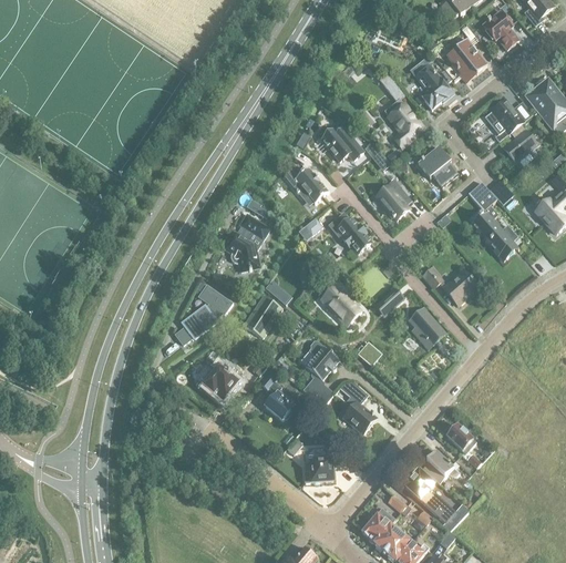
[(460,14),(477,0),(446,0),(441,4),(451,18),(459,12),(460,14)]
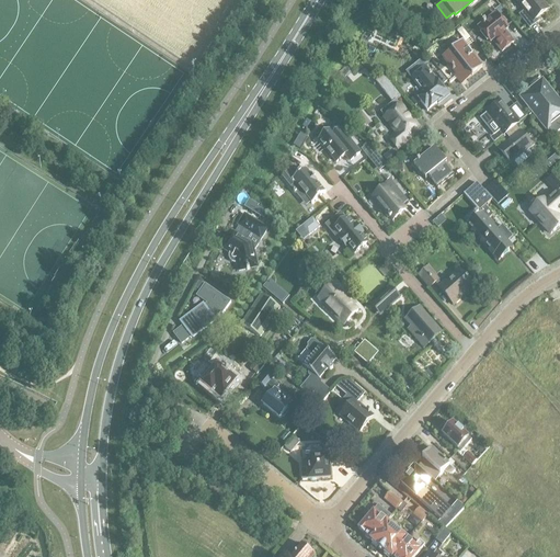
[(535,13),(546,3),(543,0),(520,0),(524,6),(517,11),(529,25),(538,18),(535,13)]
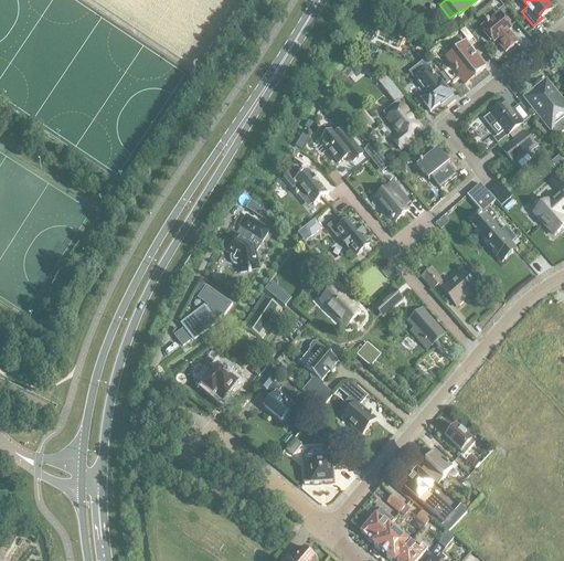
[(504,48),(517,39),(508,28),(510,25),(498,9),(480,23),(493,39),(496,36),(504,48)]
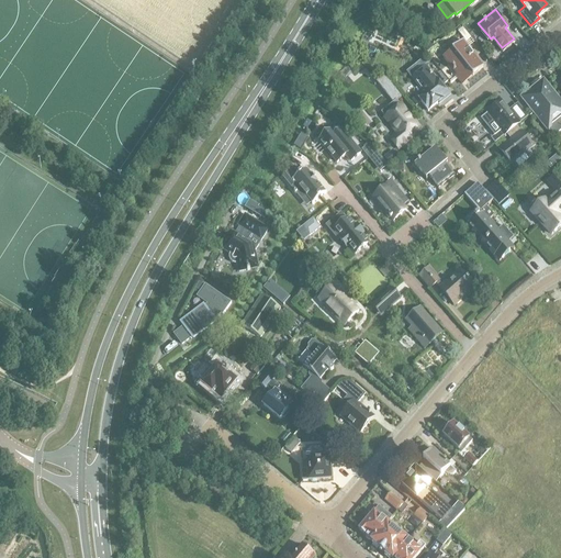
[(376,24),(381,29),(384,23),(379,19),(376,24)]
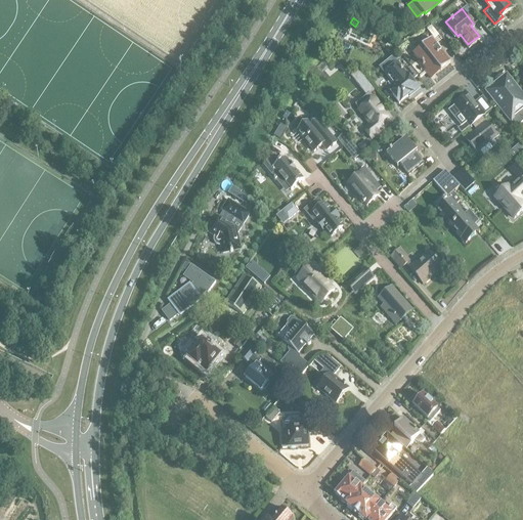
[(440,67),(450,58),(431,35),(420,43),(421,43),(412,49),(426,66),(425,68),(430,74),(439,67),(440,67)]
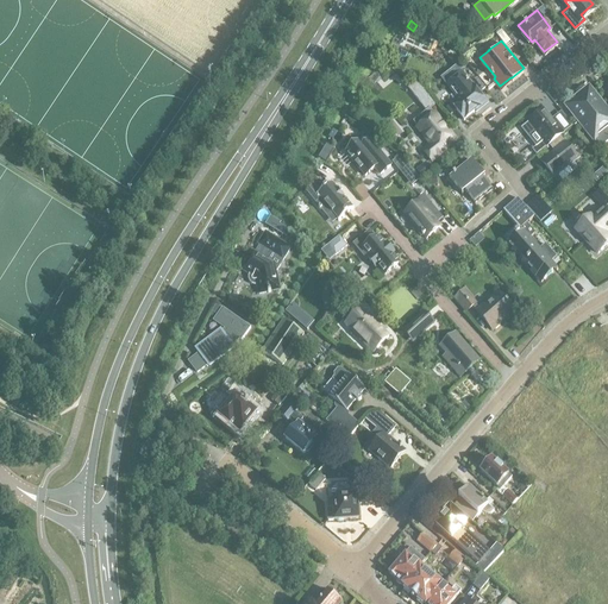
[(463,117),(486,98),(472,82),(471,82),(462,69),(450,79),(461,92),(450,100),(463,117)]
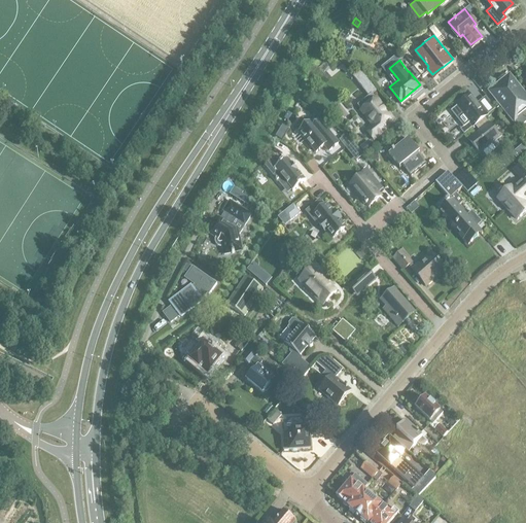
[(522,121),(525,117),(525,96),(509,74),(491,88),(510,112),(513,109),(522,121)]
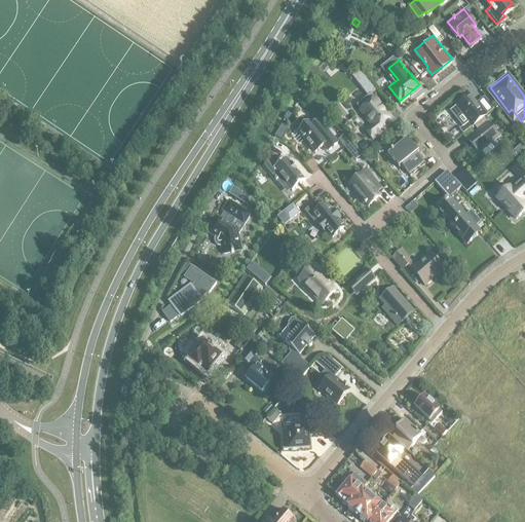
[(372,122),(366,127),(372,135),(388,121),(384,116),(388,113),(371,90),(355,102),(357,102),(372,122)]
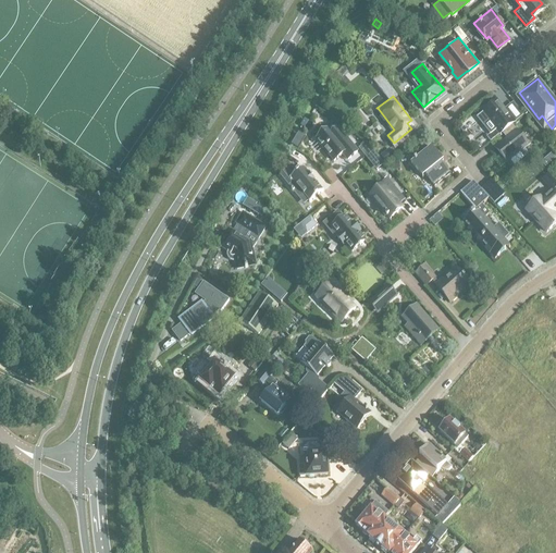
[(485,133),(490,137),(498,131),(511,120),(514,118),(496,96),(476,113),(477,113),(490,130),(485,133)]
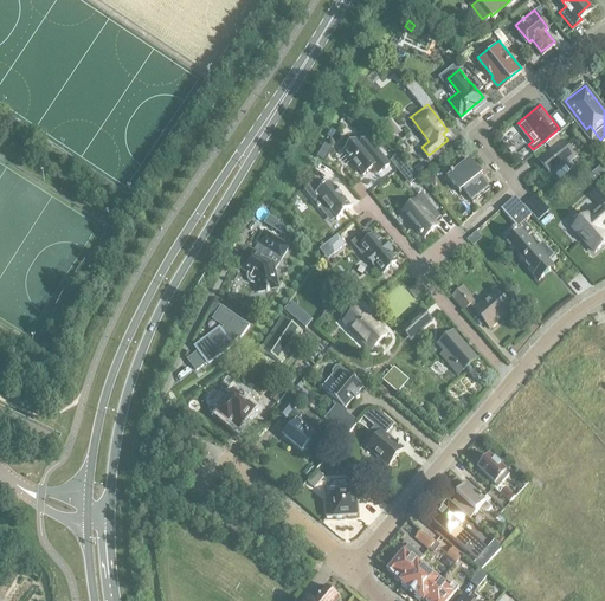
[(559,107),(552,110),(559,123),(566,121),(559,107)]
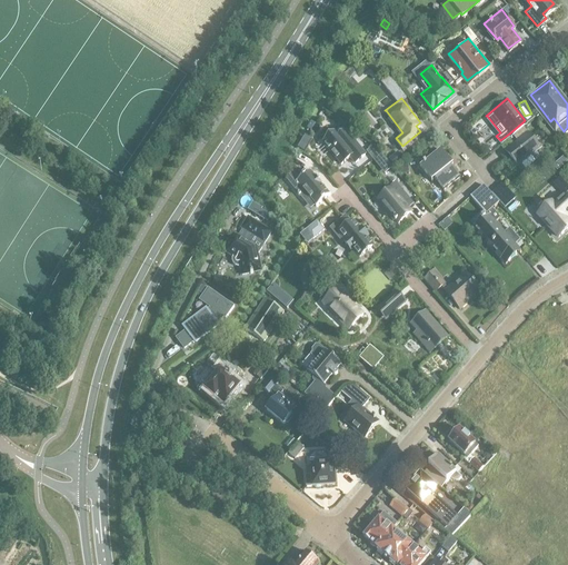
[(505,147),(517,162),(520,159),(524,165),(534,157),(529,151),(539,145),(522,122),(509,134),(509,135),(512,132),(517,137),(505,147)]
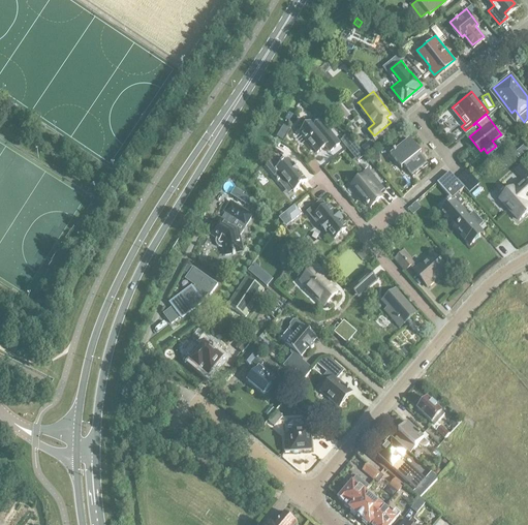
[(324,143),(329,148),(338,141),(320,119),(315,123),(312,120),(300,129),(310,142),(316,149),(324,143)]
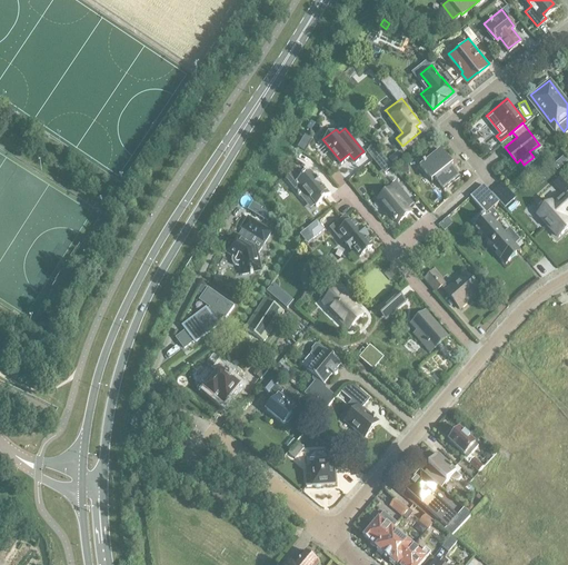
[(297,142),(305,146),(311,134),(304,129),(297,142)]
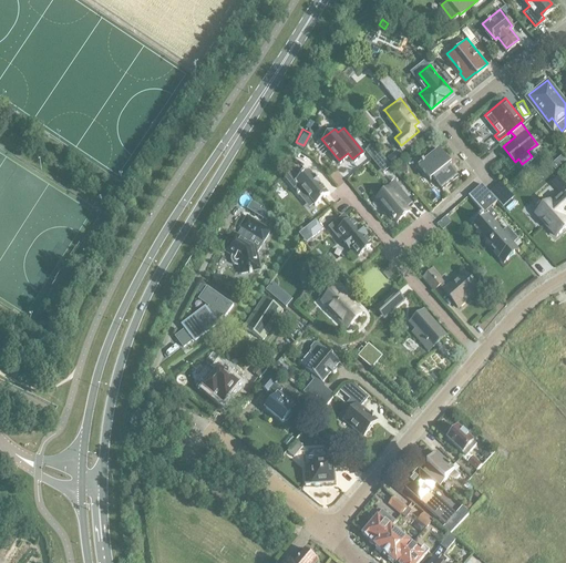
[(382,154),(373,143),(366,149),(369,152),(376,161),(382,154)]
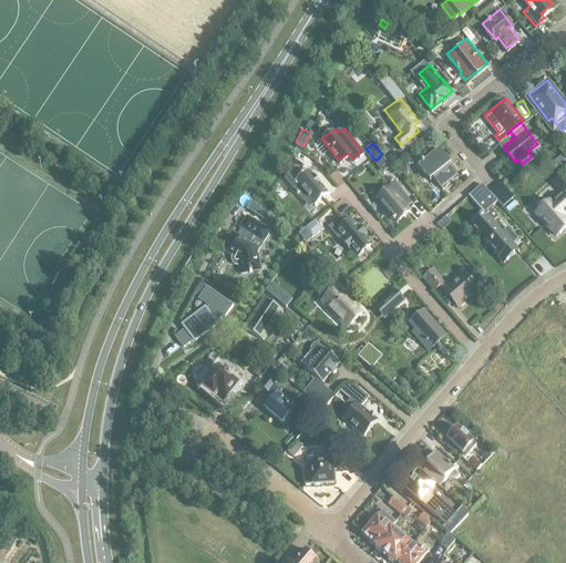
[(441,186),(456,173),(444,157),(446,155),(438,145),(417,162),(423,171),(429,166),(434,172),(432,174),(441,186)]
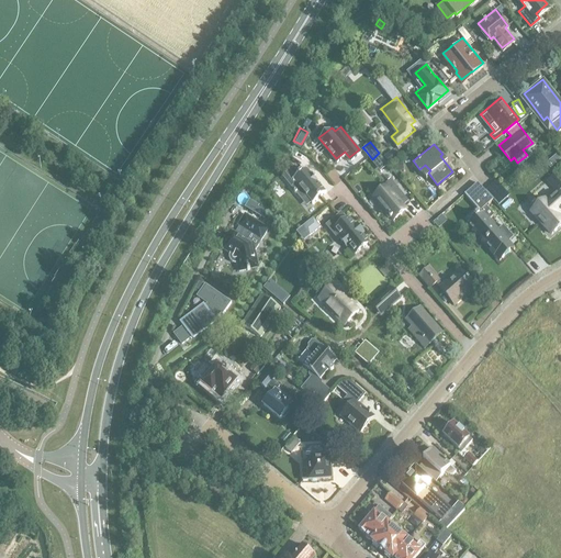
[(399,155),(392,146),(383,153),(390,162),(399,155)]
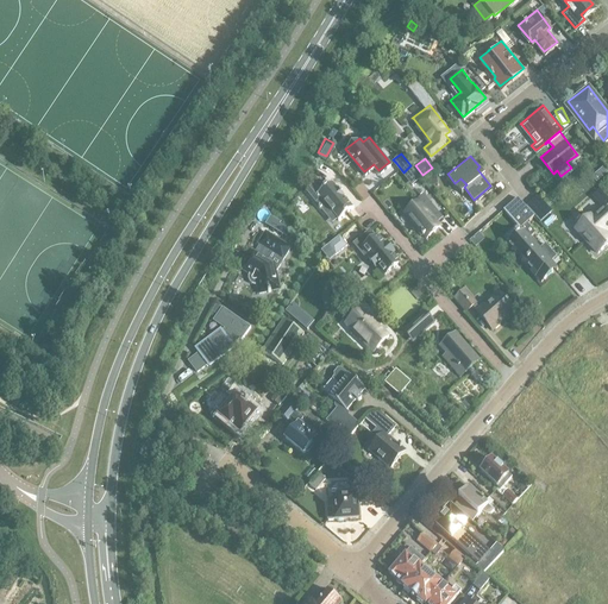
[(318,176),(305,187),(318,203),(319,206),(320,205),(324,211),(330,206),(337,214),(338,215),(337,216),(337,218),(352,205),(352,203),(351,205),(343,194),(344,194),(337,186),(336,186),(331,180),(332,178),(331,178),(324,184),(318,176)]
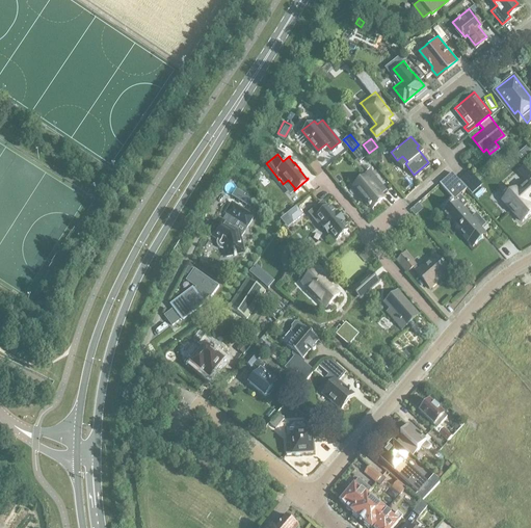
[(527,174),(524,177),(527,180),(530,177),(530,176),(530,172),(524,163),(520,166),(527,174)]
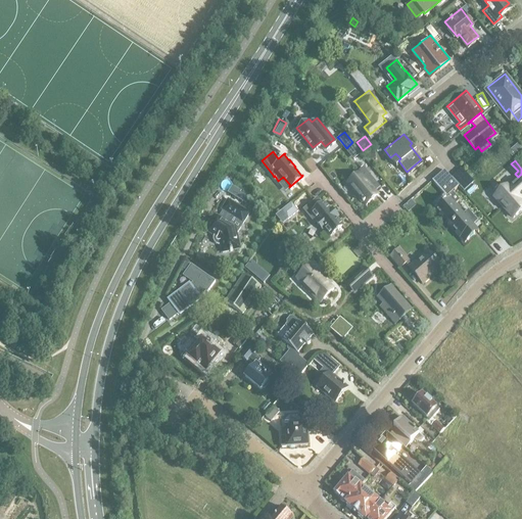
[(373,195),(377,192),(375,190),(374,188),(375,187),(379,184),(363,164),(362,166),(357,170),(359,171),(347,180),(354,189),(353,191),(358,195),(361,199),(362,198),(363,200),(363,199),(365,202),(373,195)]
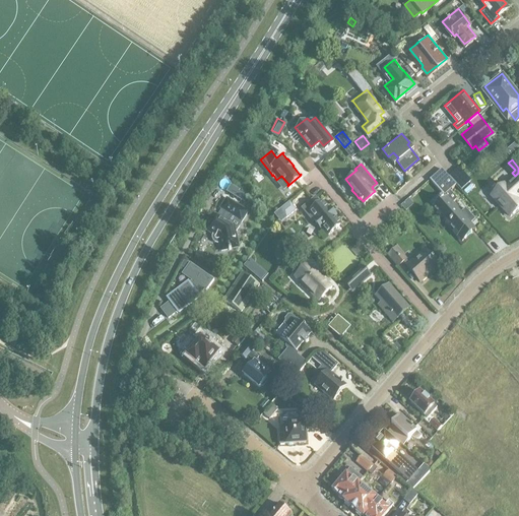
[(461,177),(466,173),(458,165),(454,169),(461,177)]
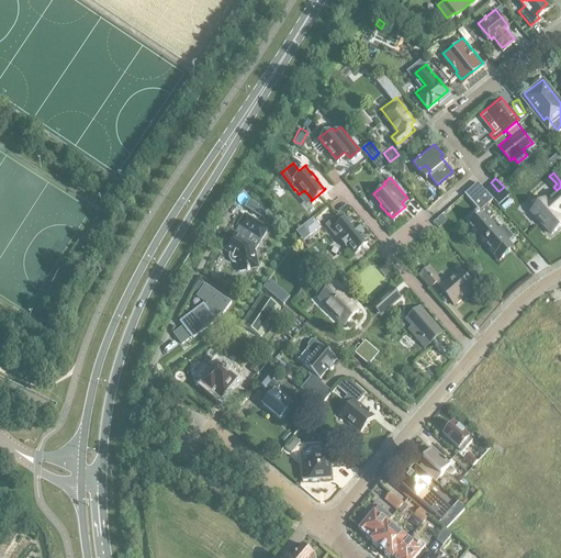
[(464,190),(463,191),(480,210),(479,211),(478,212),(478,211),(477,211),(475,211),(474,213),(475,214),(468,221),(474,229),(478,225),(486,235),(482,238),(498,256),(509,247),(504,242),(506,240),(513,247),(514,246),(507,238),(513,233),(502,222),(496,226),(492,221),(489,216),(493,211),(485,202),(492,197),(477,179),(464,190)]
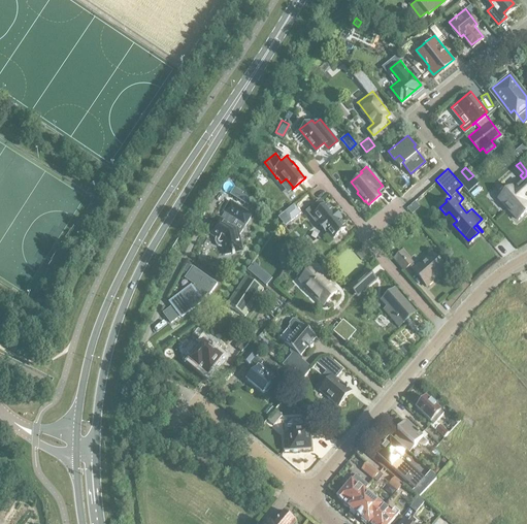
[(512,184),(498,195),(509,208),(515,214),(517,217),(526,207),(526,201),(523,198),(526,194),(526,182),(524,178),(516,186),(514,188),(512,185),(512,184)]
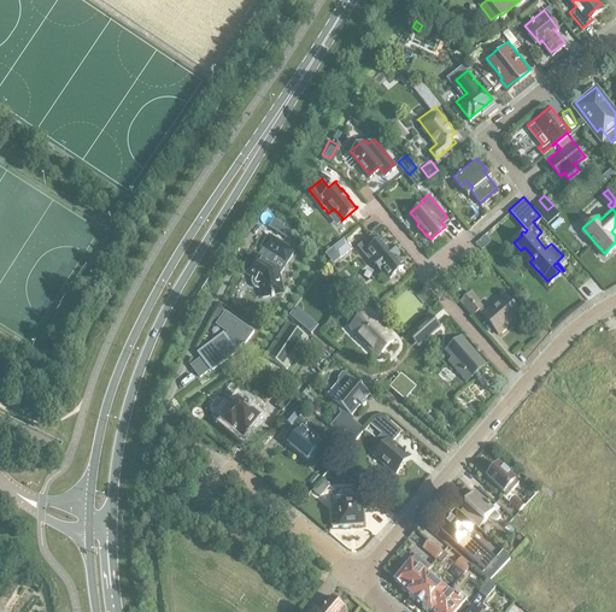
[(546,222),(553,216),(547,210),(540,216),(546,222)]
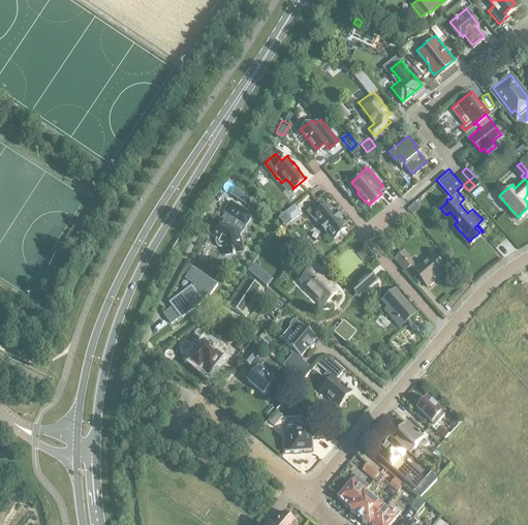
[(229,191),(248,202),(252,194),(234,184),(229,191)]
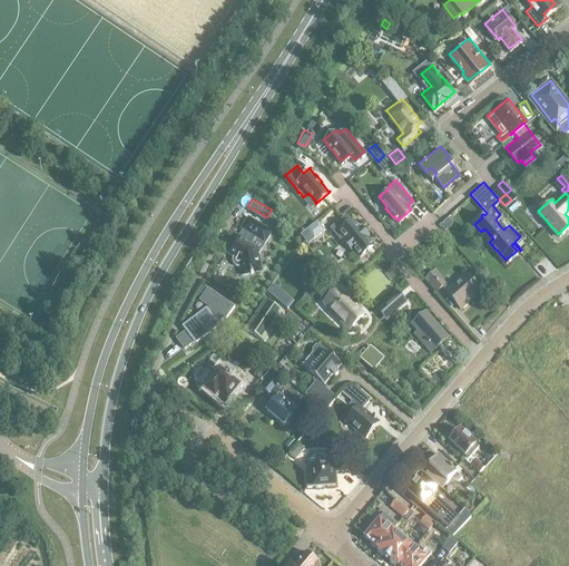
[(335,221),(341,227),(340,228),(346,237),(344,238),(351,246),(352,244),(359,253),(360,253),(372,243),(365,234),(366,233),(361,225),(359,226),(352,218),(351,220),(345,213),(335,221)]
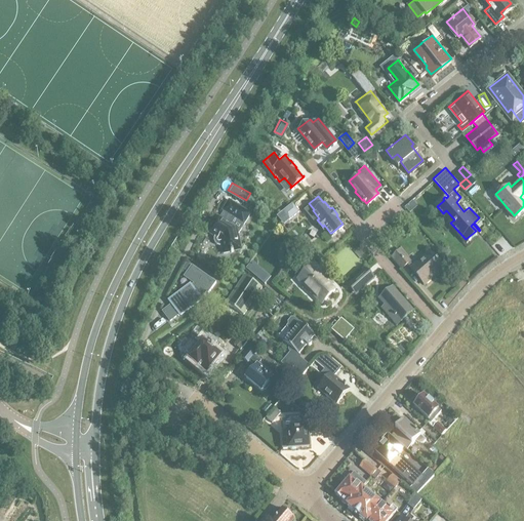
[(217,214),(208,229),(214,233),(213,235),(213,238),(214,240),(216,242),(218,242),(220,242),(223,249),(240,246),(236,230),(238,230),(250,210),(249,210),(243,206),(228,197),(222,207),(223,208),(218,214),(217,214)]
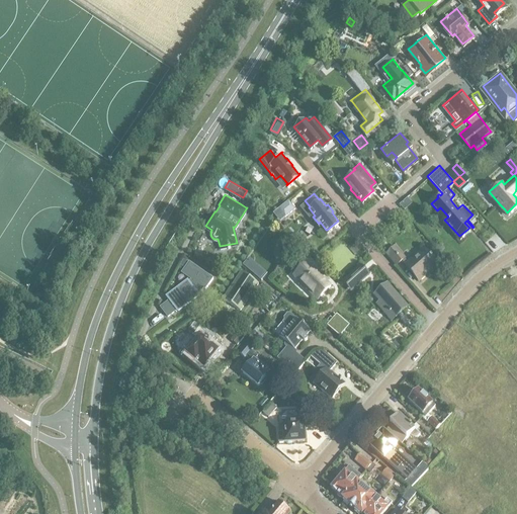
[(403,204),(411,199),(408,194),(400,198),(403,204)]
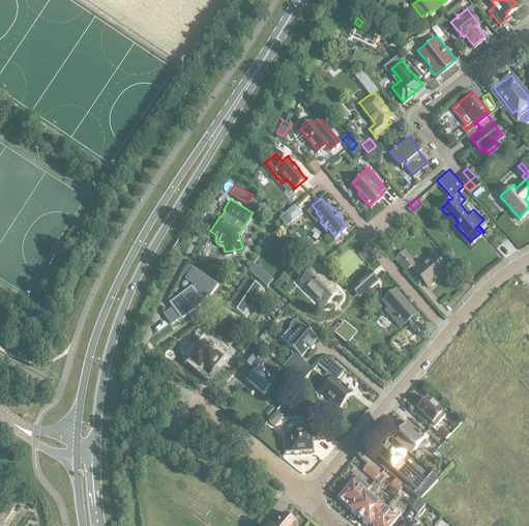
[(294,202),(284,210),(291,220),(301,211),(294,202)]
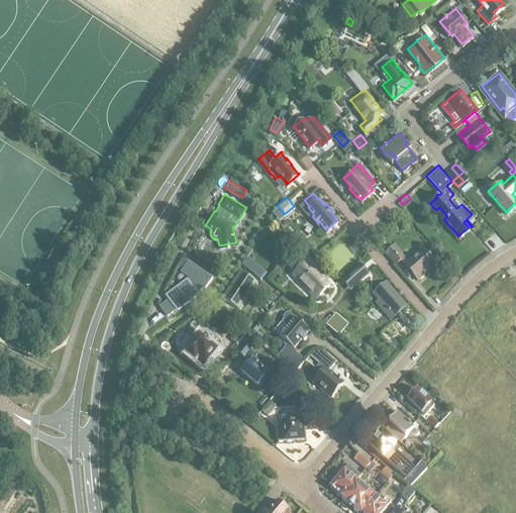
[(388,246),(374,231),(370,235),(384,250),(388,246)]
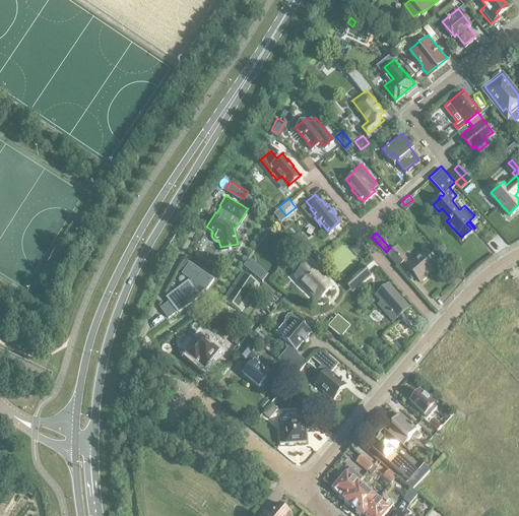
[(397,263),(402,259),(405,262),(419,278),(438,262),(424,247),(408,260),(405,256),(406,255),(396,244),(387,252),(397,263)]
